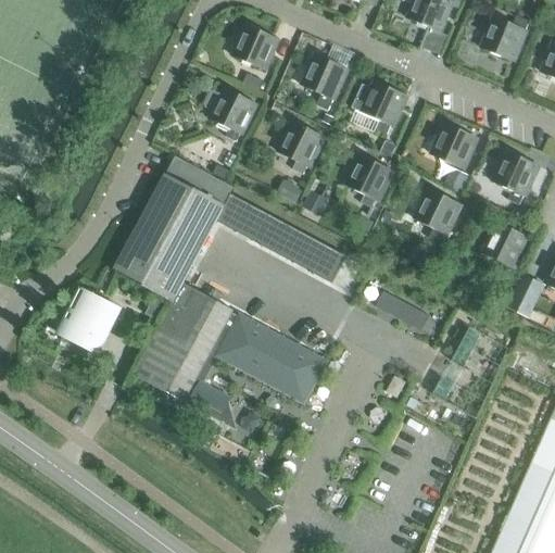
[(414,0),(407,17),(428,26),(439,30),(450,3),(458,7),(461,0),(414,0)]
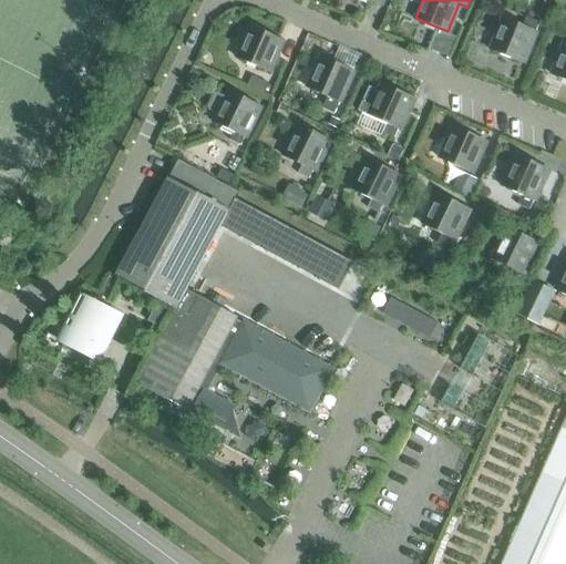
[(535,29),(538,20),(526,16),(523,24),(503,17),(491,49),(523,61),(535,29)]
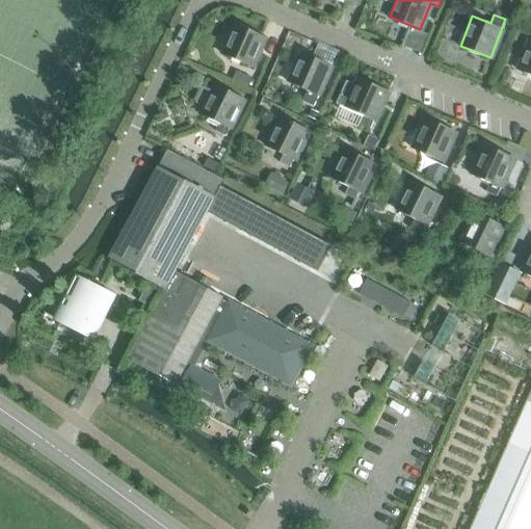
[(222,53),(251,65),(265,35),(235,23),(222,53)]
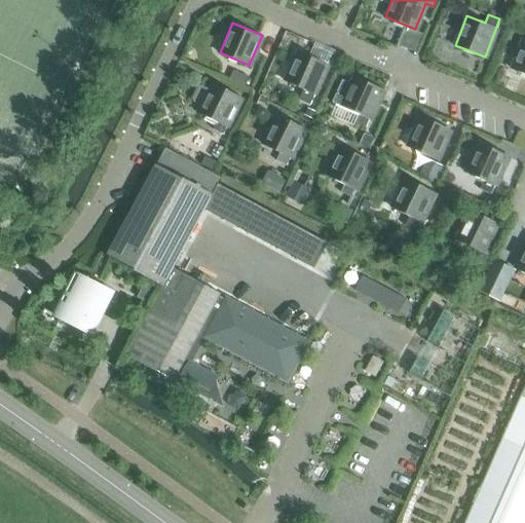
[(524,38),(512,68),(524,73),(524,38)]
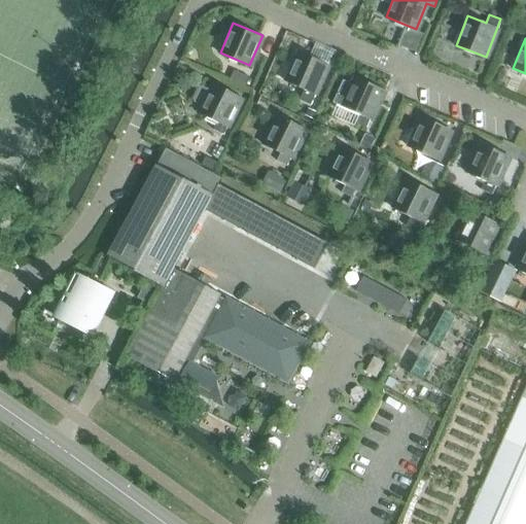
[(285,80),(305,89),(301,97),(312,101),(315,94),(328,64),(299,50),(285,80)]
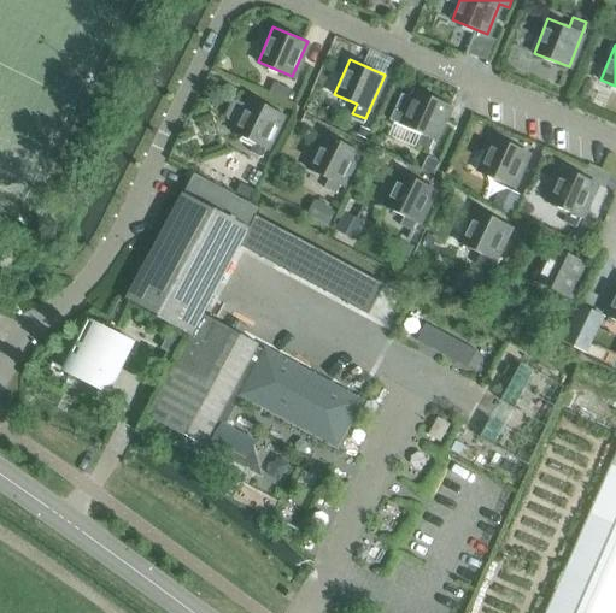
[(268,93),(285,101),(291,89),(274,81),(268,93)]
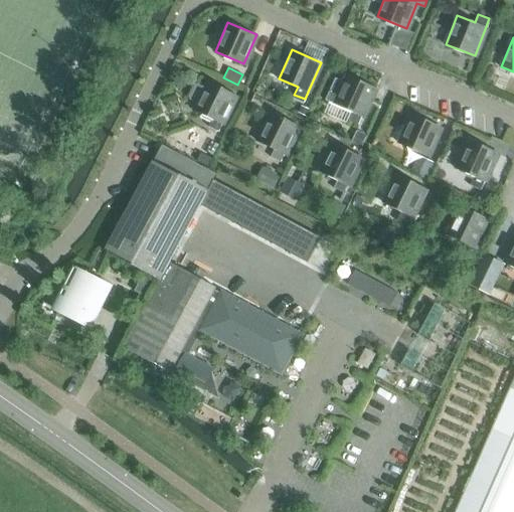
[(335,75),(324,99),(329,101),(350,111),(351,111),(348,118),(358,123),(361,115),(363,116),(375,88),(347,74),(344,80),(335,75)]
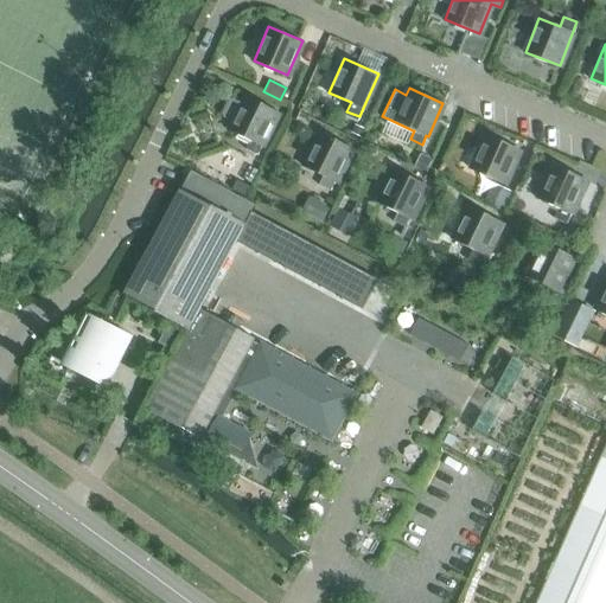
[(249,139),(246,147),(257,153),(261,145),(262,145),(279,111),(246,95),(242,102),(231,97),(223,115),(234,120),(229,128),(249,139)]
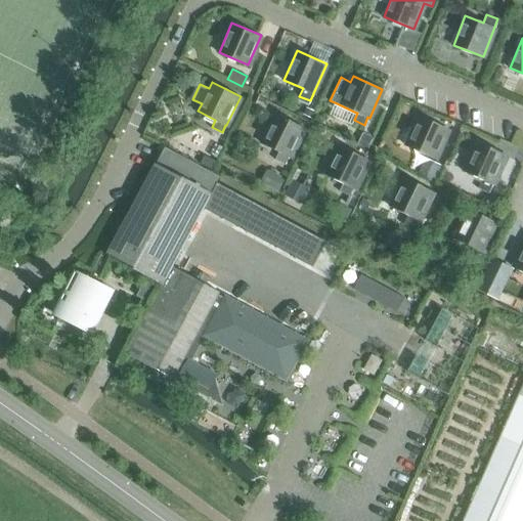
[(313,110),(305,105),(301,113),(310,117),(313,110)]
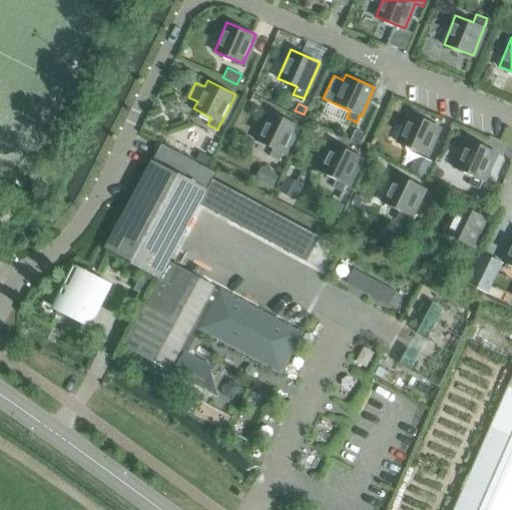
[(269,154),(279,159),(283,152),(285,153),(298,125),(270,111),(257,139),(273,147),(269,154)]
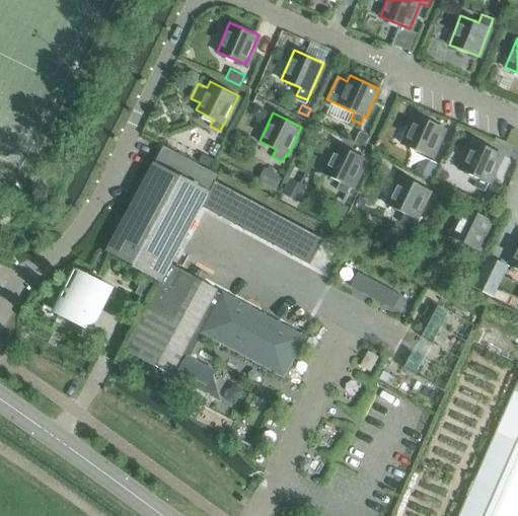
[(402,143),(431,156),(444,128),(416,115),(402,143)]
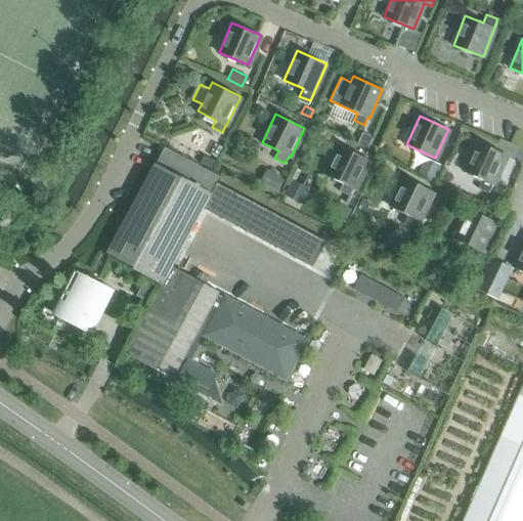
[(327,128),(322,136),(333,141),(335,138),(339,140),(341,135),(327,128)]
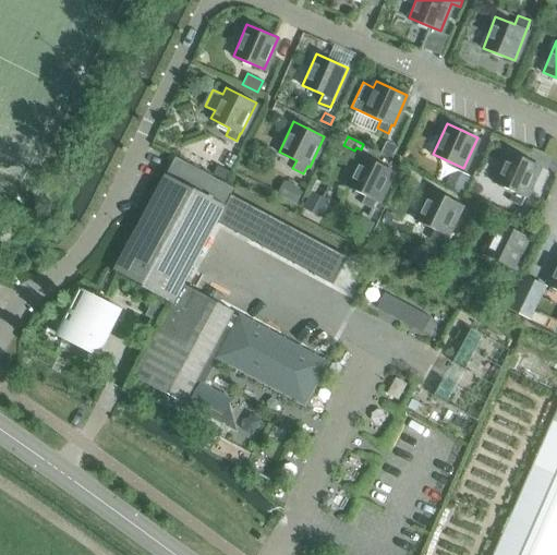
[(385,139),(378,152),(389,157),(396,144),(385,139)]
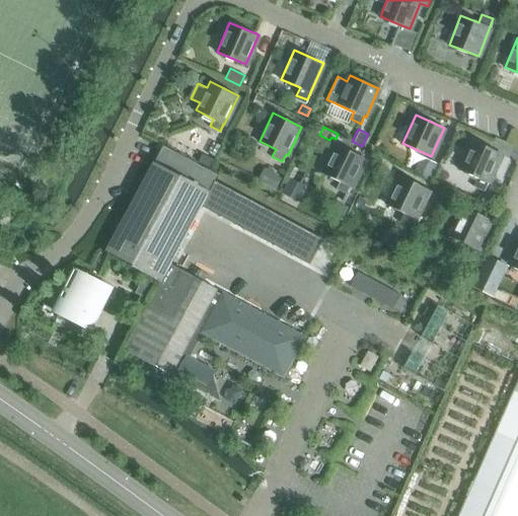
[(473,185),(484,190),(488,181),(489,181),(502,153),(472,140),(459,169),(476,176),(473,185)]
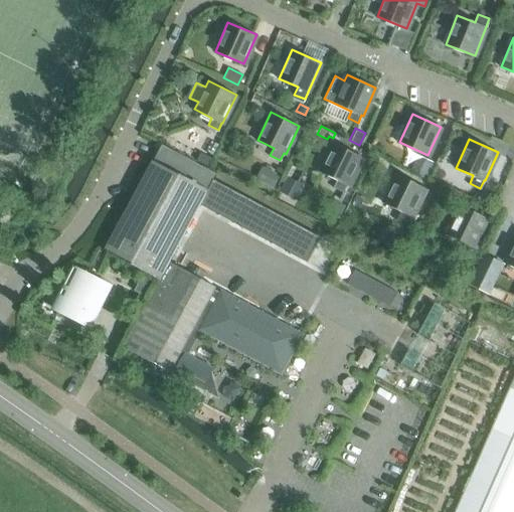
[(162,143),(105,249),(159,279),(123,346),(215,395),(218,394),(210,372),(184,358),(187,353),(200,329),(198,328),(218,292),(213,289),(215,286),(169,261),(200,203),(213,178),(216,173),(162,143)]
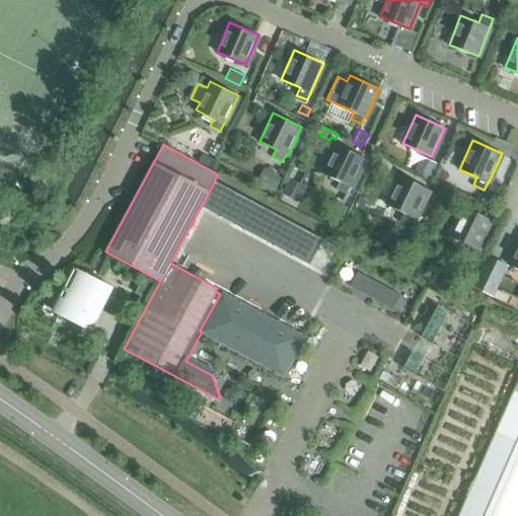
[(336,188),(346,193),(350,186),(351,187),(365,158),(337,144),(322,172),(340,180),(336,188)]
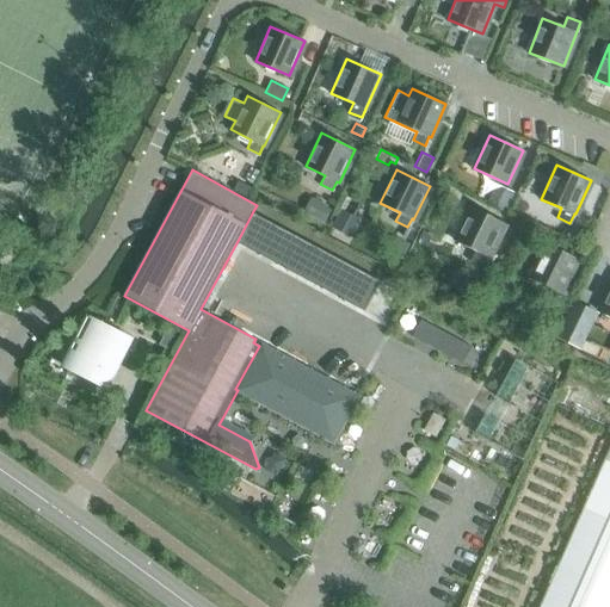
[(238,178),(233,187),(245,194),(251,185),(238,178)]
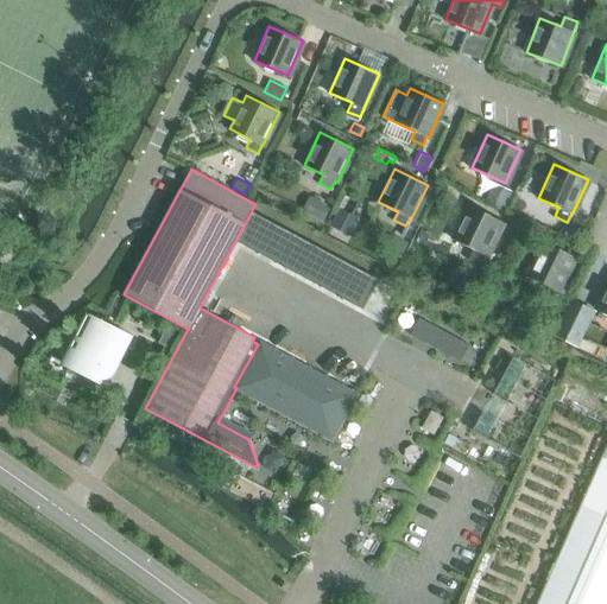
[(494,182),(485,201),(503,209),(512,190),(494,182)]
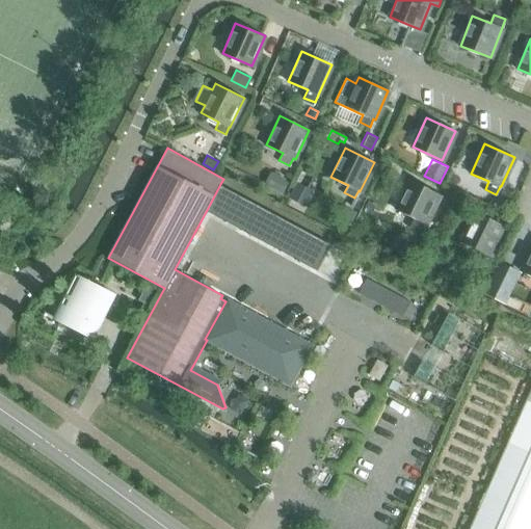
[(271,170),(264,184),(282,192),(288,181),(284,179),(285,178),(271,170)]
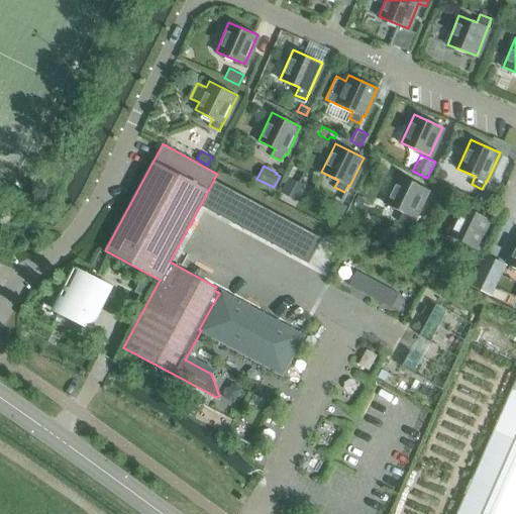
[(414,216),(427,189),(399,175),(385,203),(402,211),(398,220),(413,227),(418,217),(414,216)]
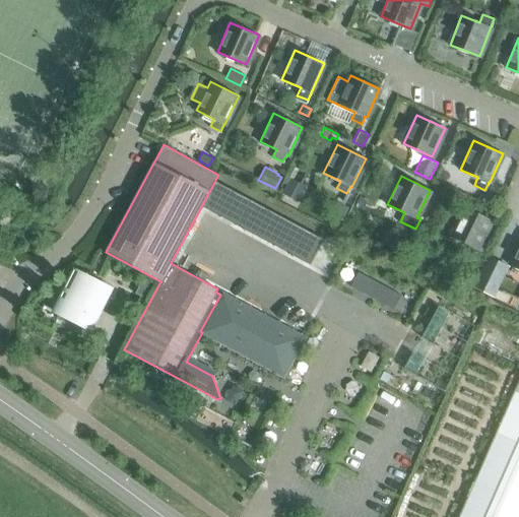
[(215,180),(202,205),(309,263),(322,238),(215,180)]
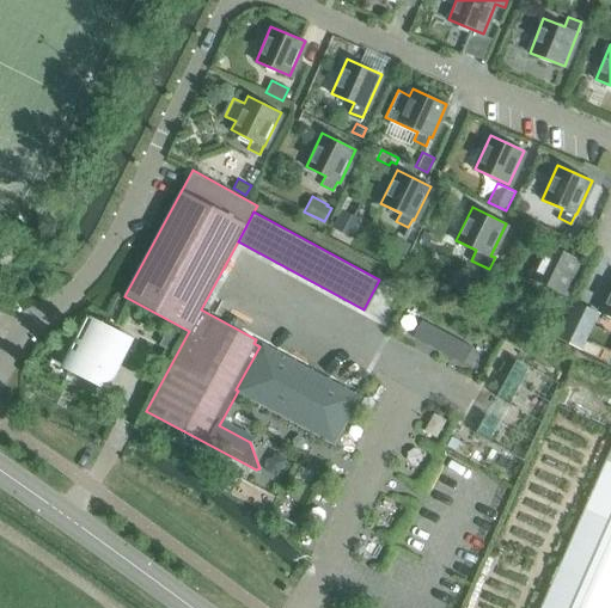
[(350,237),(358,221),(349,217),(342,232),(350,237)]
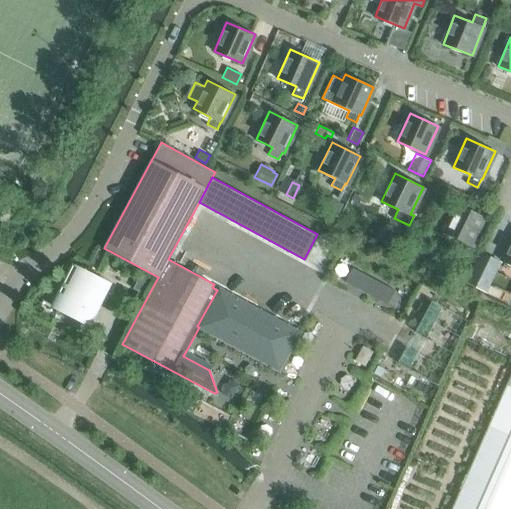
[(361,195),(353,191),(349,202),(357,205),(361,195)]
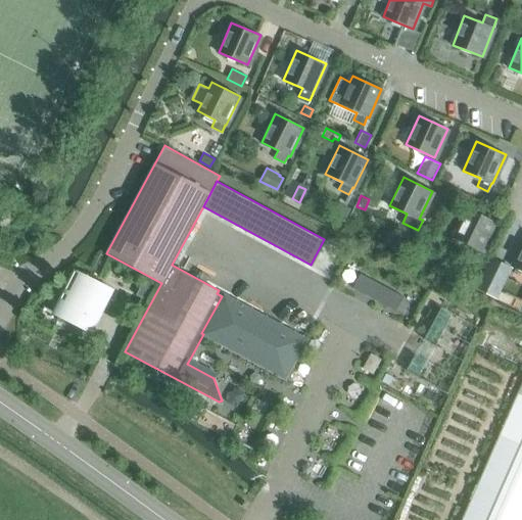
[(348,207),(338,202),(332,215),(343,220),(348,207)]
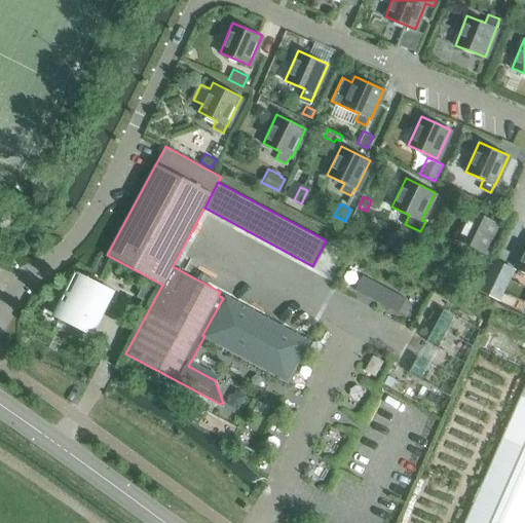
[(456,238),(485,253),(499,224),(471,210),(456,238)]
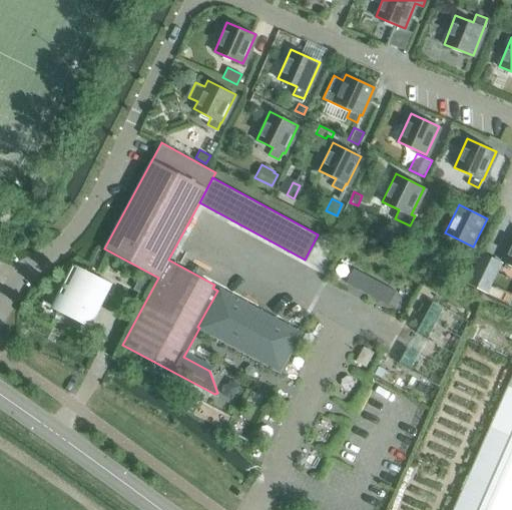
[(511,240),(503,261),(511,265),(511,240)]
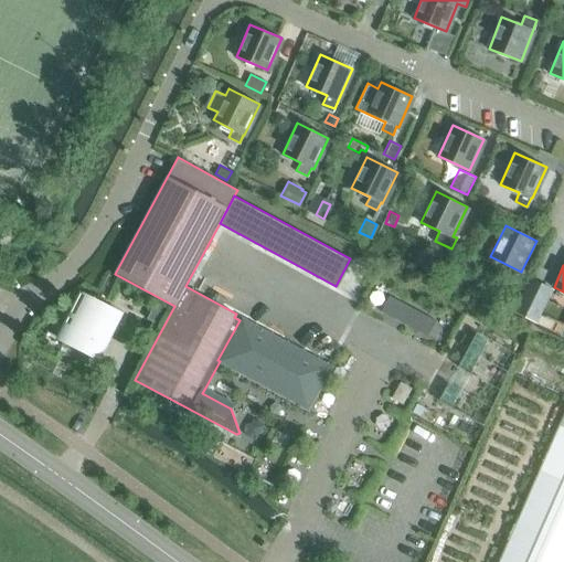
[(530,279),(513,313),(533,322),(550,289),(530,279)]
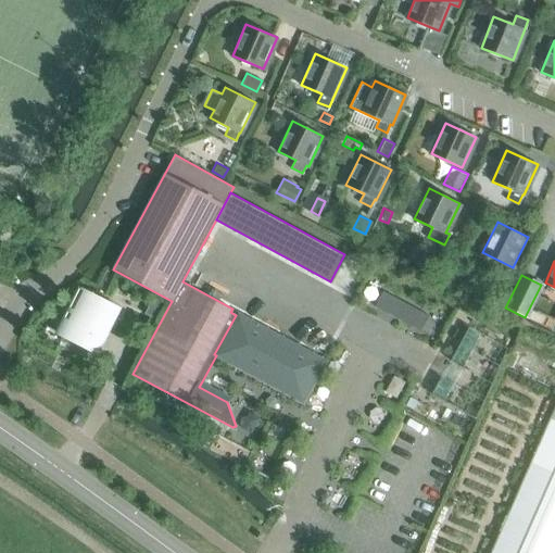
[(62,335),(91,351),(115,304),(85,289),(62,335)]
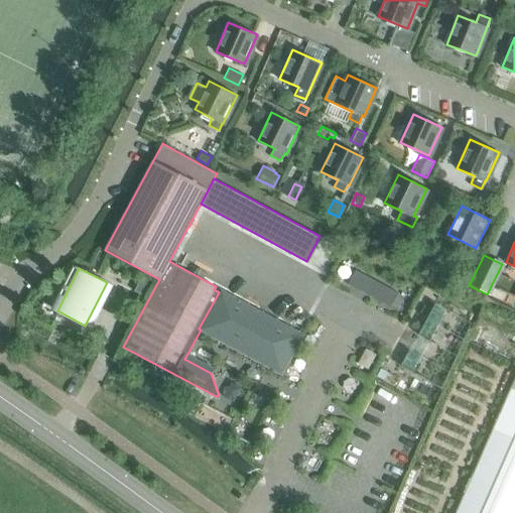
[(355,268),(347,282),(390,305),(397,291),(355,268)]
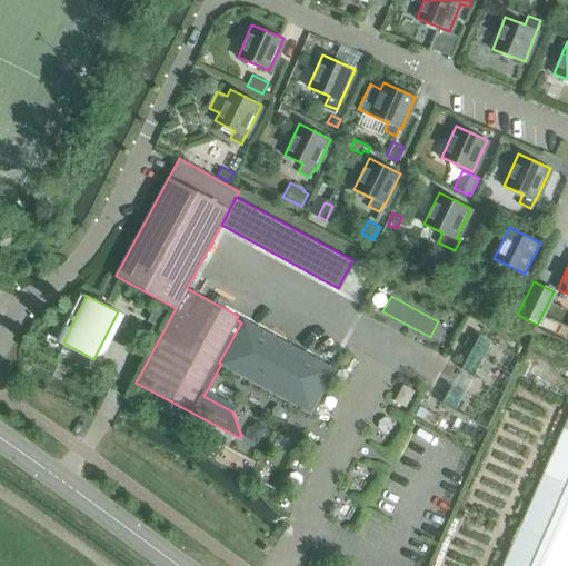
[(156,303),(148,319),(160,326),(169,309),(156,303)]
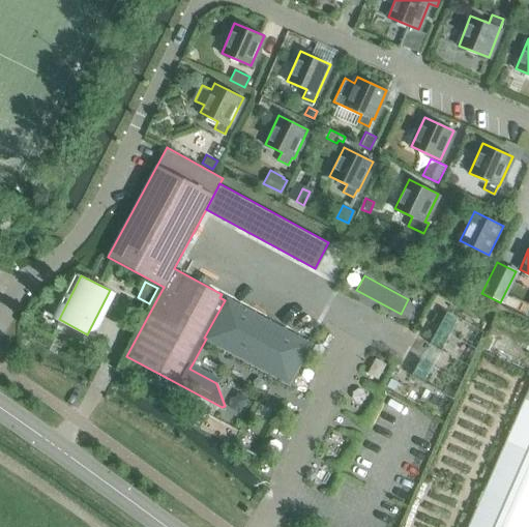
[(225,300),(204,338),(206,339),(289,384),(312,343),(227,297),(225,300)]
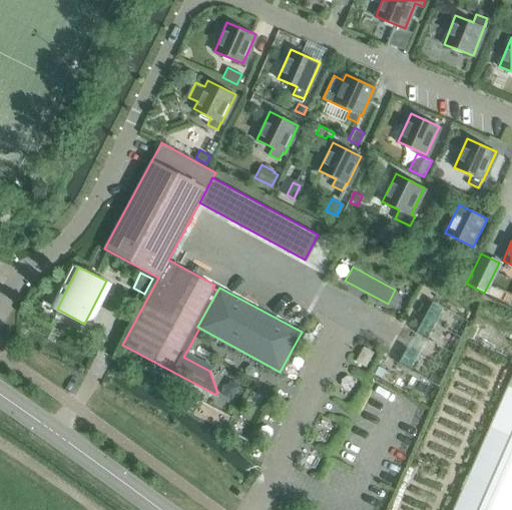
[(511,509),(511,373),(451,509),(511,509)]
